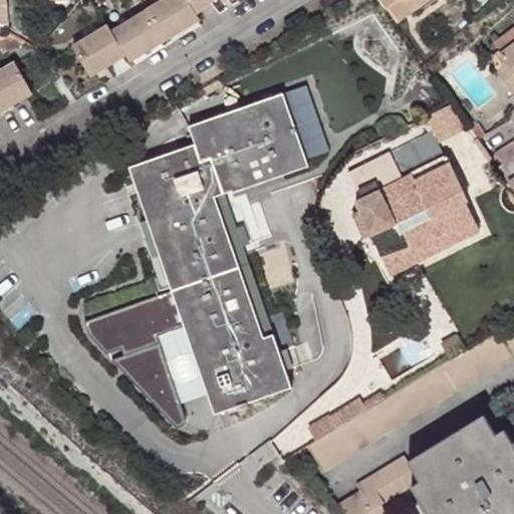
[(188,0),(165,0),(148,10),(165,40),(200,18),(197,13),(188,0)]
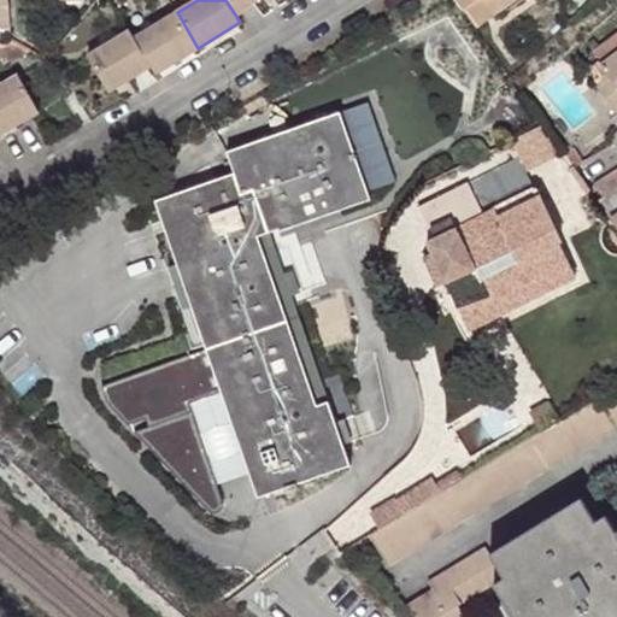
[(225,0),(236,16),(254,0),(225,0)]
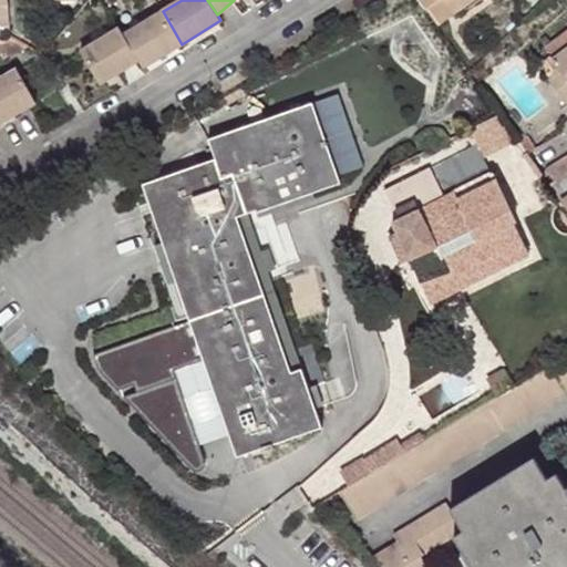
[(419,0),(437,27),(464,8),(460,1),(461,0),(419,0)]
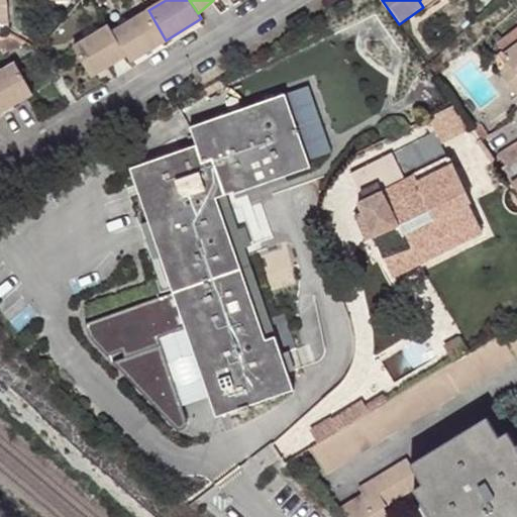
[(148,10),(112,31),(125,55),(129,62),(166,40),(148,10)]
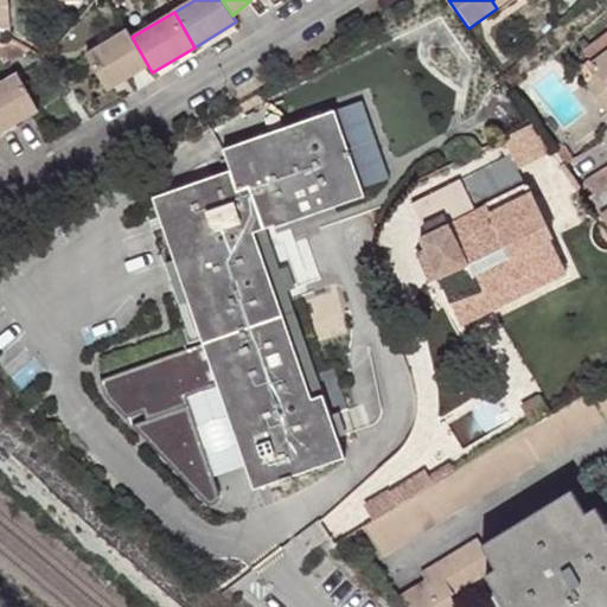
[(132,37),(127,30),(85,55),(107,89),(147,64),(132,37)]
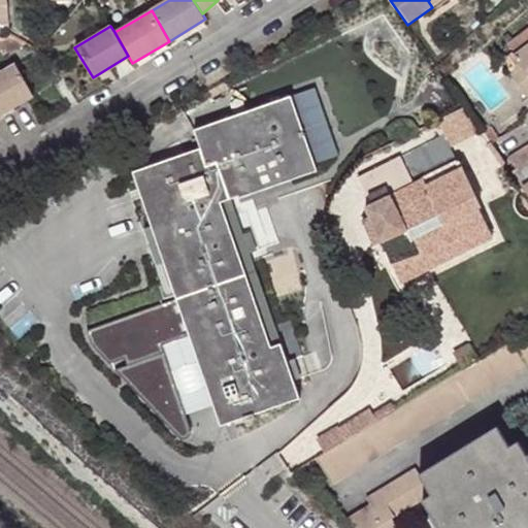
[(7,34),(0,36),(0,52),(2,56),(25,43),(7,34)]
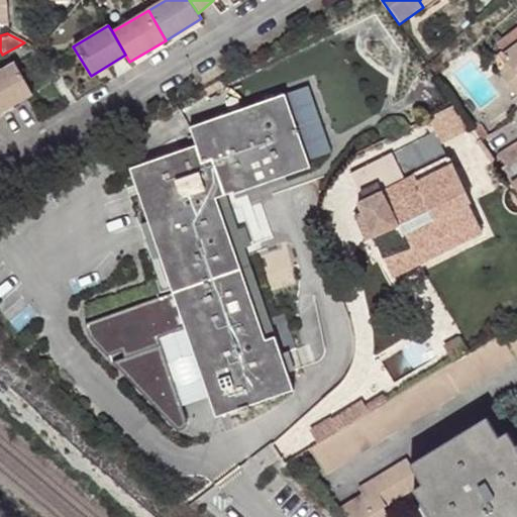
[(496,70),(516,96),(516,94),(516,44),(503,56),(501,53),(495,57),(496,59),(502,66),(496,70)]
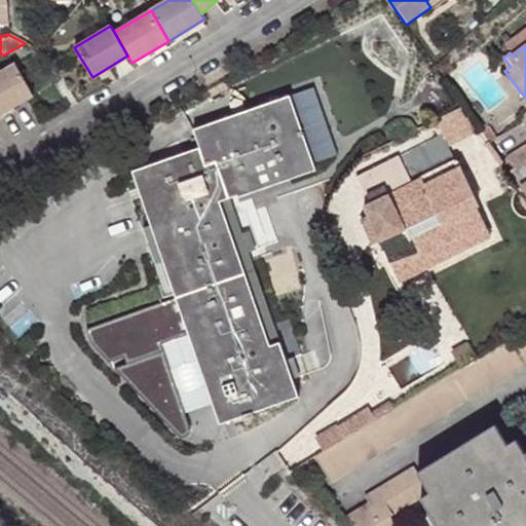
[(499,64),(504,71),(511,67),(504,60),(499,64)]
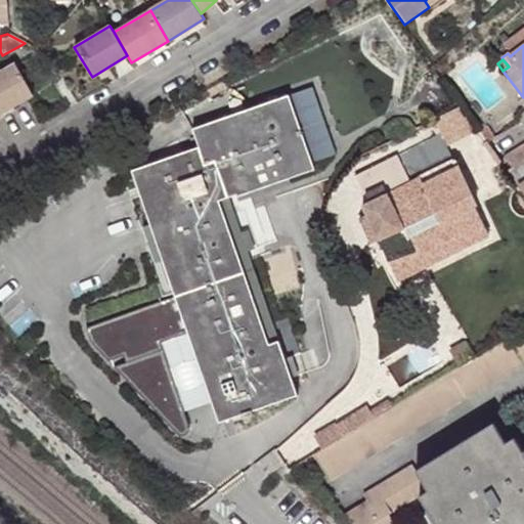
[(16,64),(0,74),(0,114),(26,99),(34,95),(16,64)]
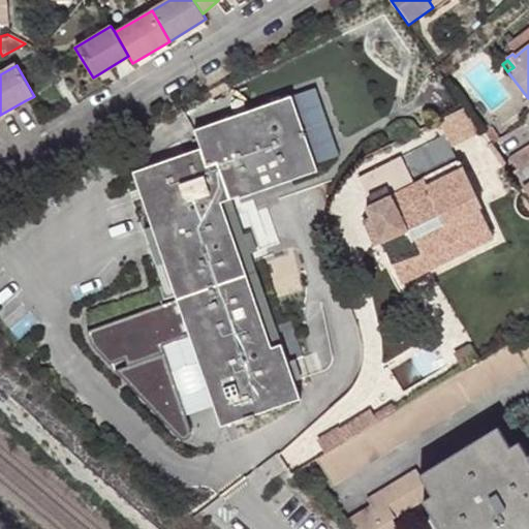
[(313,88),(290,95),(314,159),(337,151),(313,88)]
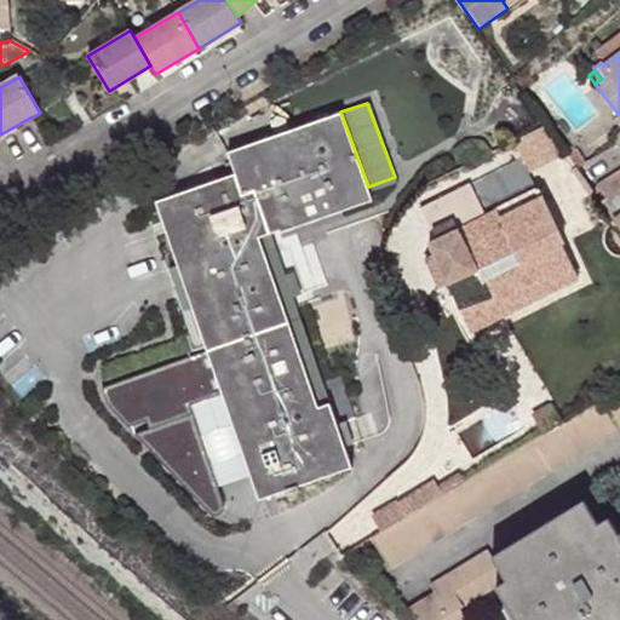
[(252,466),(263,499),(274,494),(276,499),(299,491),(298,486),(352,466),(270,231),(279,229),(282,235),(343,213),(340,208),(371,196),(368,187),(340,112),(227,151),(234,173),(159,201),(211,350),(252,466)]
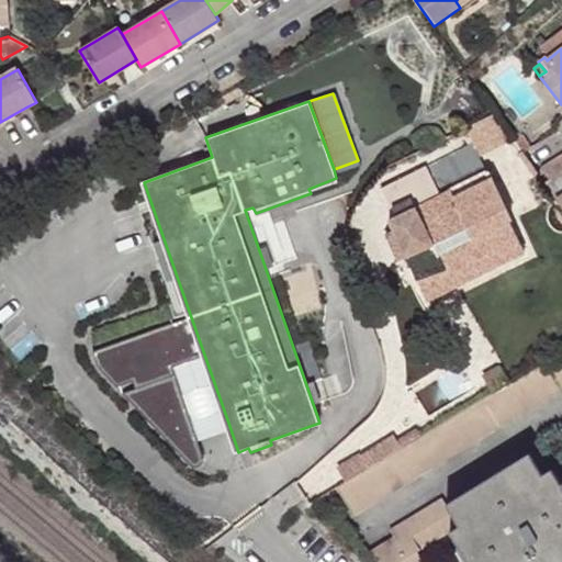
[(472,143),(375,191),(427,300),(524,251),(472,143)]
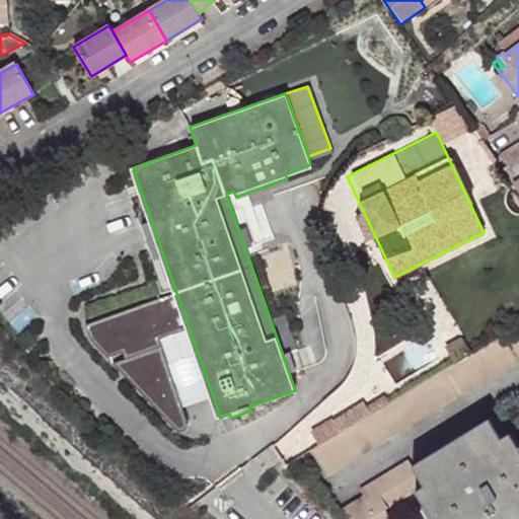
[(211,390),(176,293),(84,324),(92,339),(105,353),(121,348),(124,355),(112,359),(174,427),(177,431),(180,432),(182,431),(186,430),(187,428),(188,425),(188,423),(179,400),(211,390)]
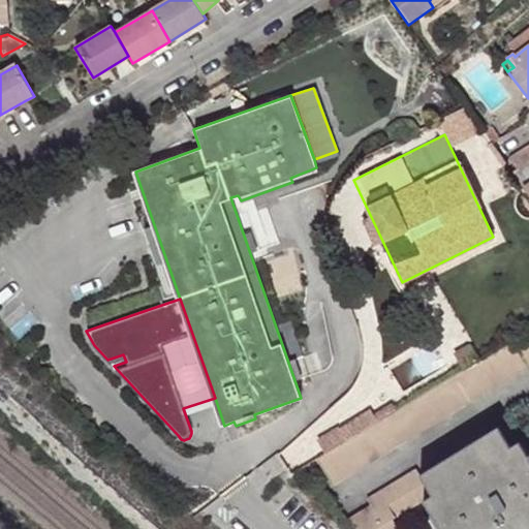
[(528,338),(515,347),(526,366),(528,364),(528,338)]
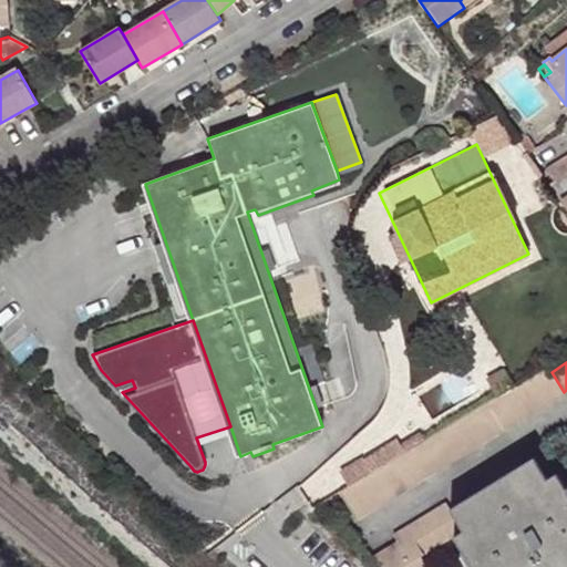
[(368,475),(340,493),(357,519),(564,392),(552,372),(548,364),(508,389),(492,399),(420,443),(368,475)]
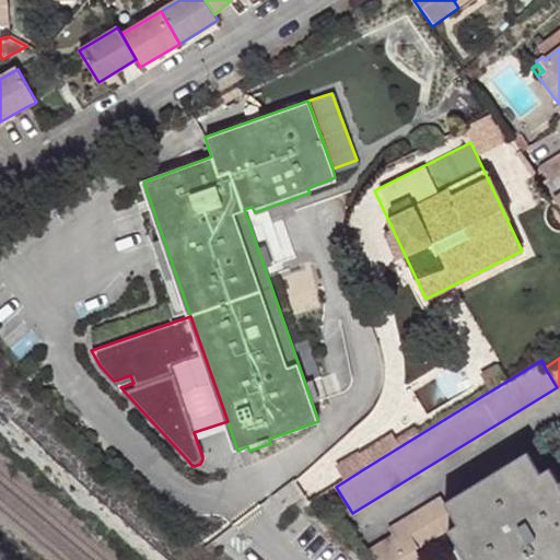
[(356,458),(363,469),(415,438),(411,432),(392,443),(388,439),(356,458)]
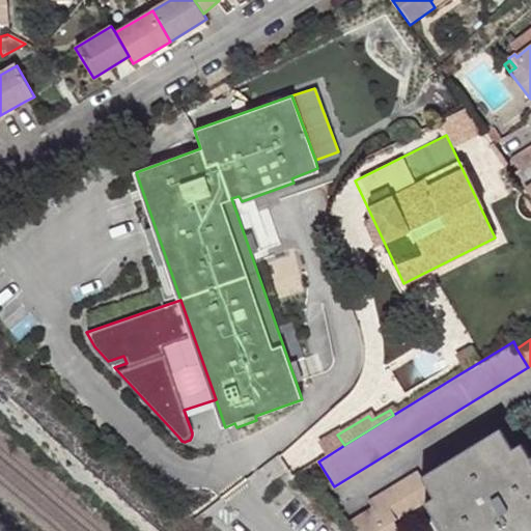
[(347,522),(357,530),(398,530),(393,522),(424,502),(442,530),(530,530),(530,460),(521,444),(512,449),(500,429),(421,477),(417,471),(367,500),(371,507),(347,522)]
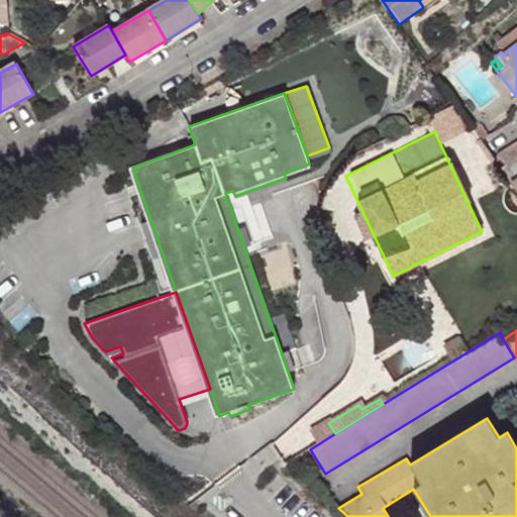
[(277,450),(286,463),(310,449),(335,433),(328,423),(325,419),(277,450)]
